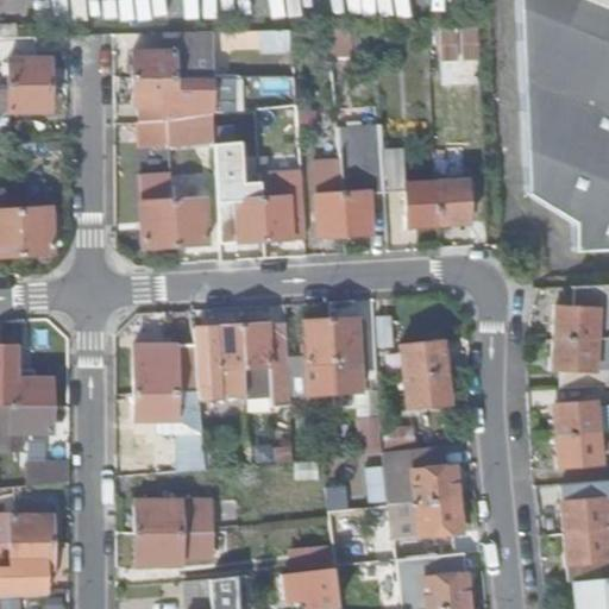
[(608,0),(520,0),(533,194),(579,221),(567,249),(608,246),(608,0)]
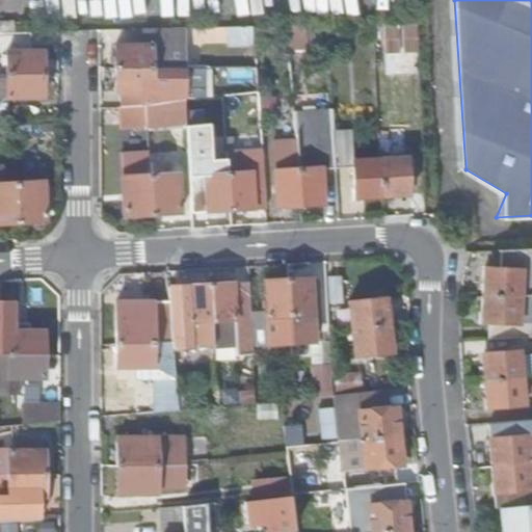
[(117,69),(185,68),(184,30),(145,30),(147,46),(116,46),(117,69)]
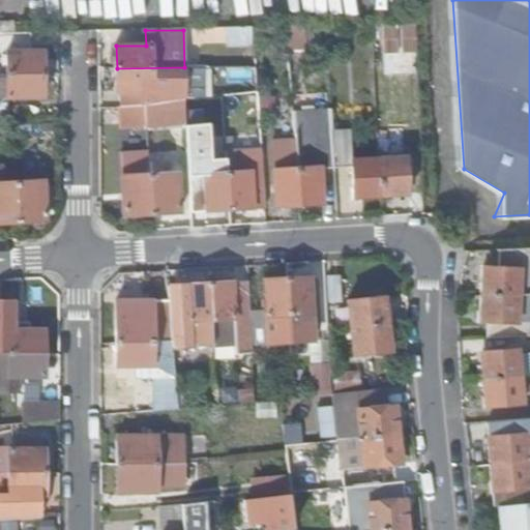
[(7,76),(45,75),(43,53),(6,54),(7,76)]
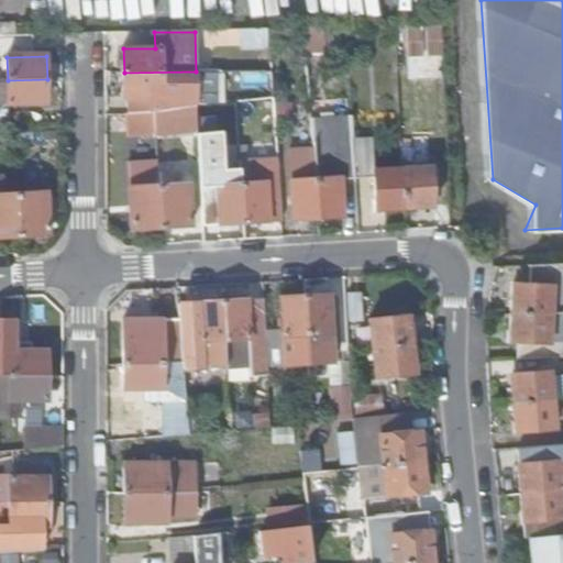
[(197,106),(196,72),(124,73),(124,100),(153,99),(153,111),(155,111),(197,106)]
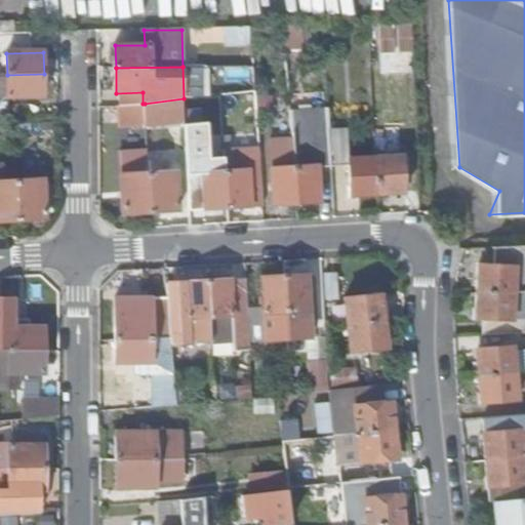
[(45,97),(44,74),(7,75),(0,75),(0,118),(8,117),(7,99),(45,97)]
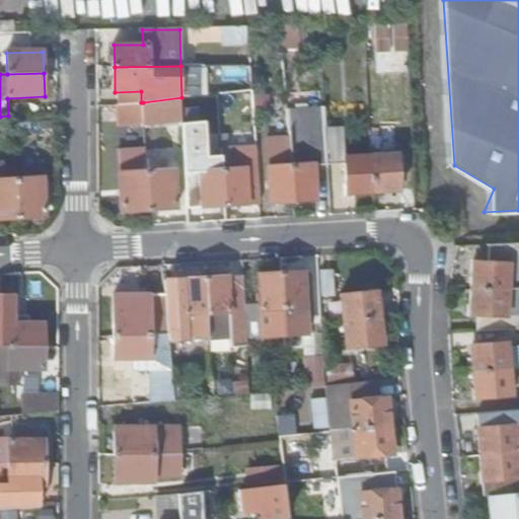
[(118,123),(144,121),(143,102),(141,102),(117,104),(118,123)]
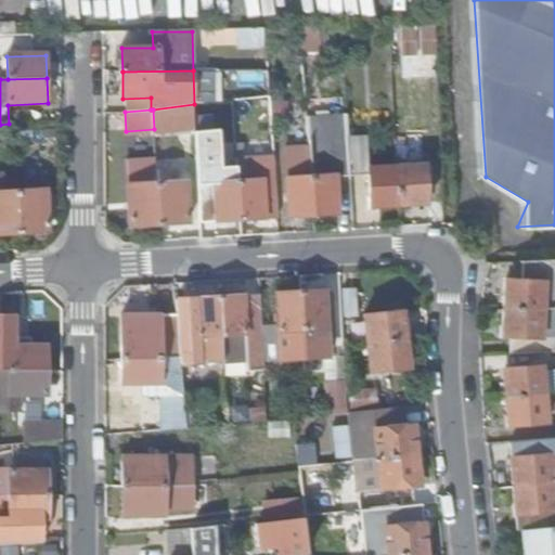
[(243,219),(239,155),(229,155),(230,166),(217,167),(214,127),(195,128),(197,184),(217,183),(219,220),(243,219)]
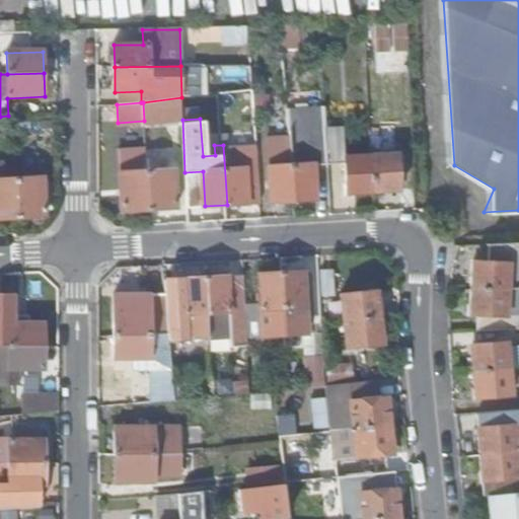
[(375,192),(373,155),(346,157),(344,127),(327,128),(329,164),(347,163),(348,184),(356,184),(357,193),(375,192)]
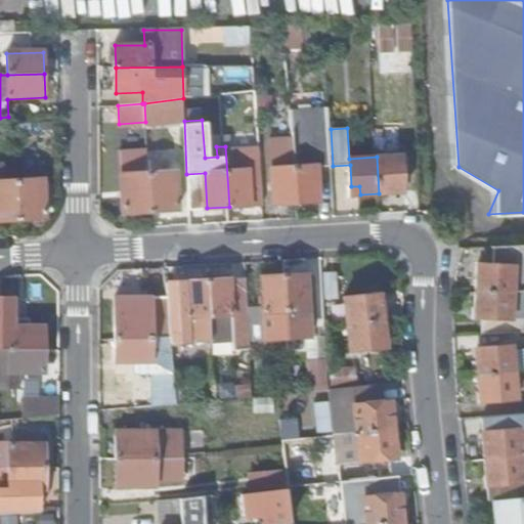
[(318,167),(333,166),(331,129),(315,130),(318,167)]
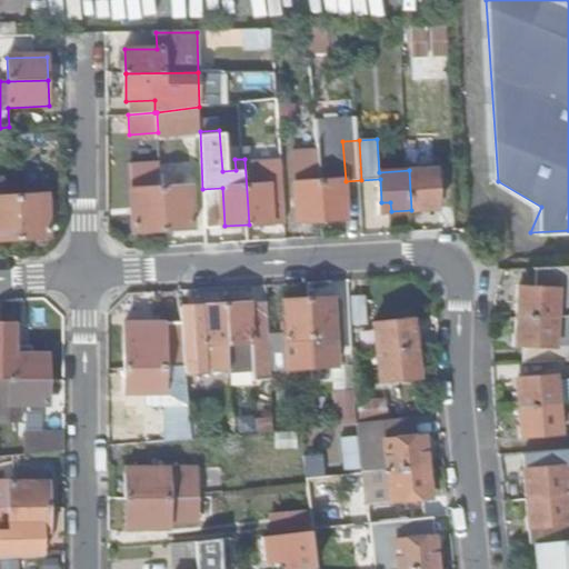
[(320,183),(319,168),(318,156),(317,152),(295,153),(300,222),(322,220),(320,183)]
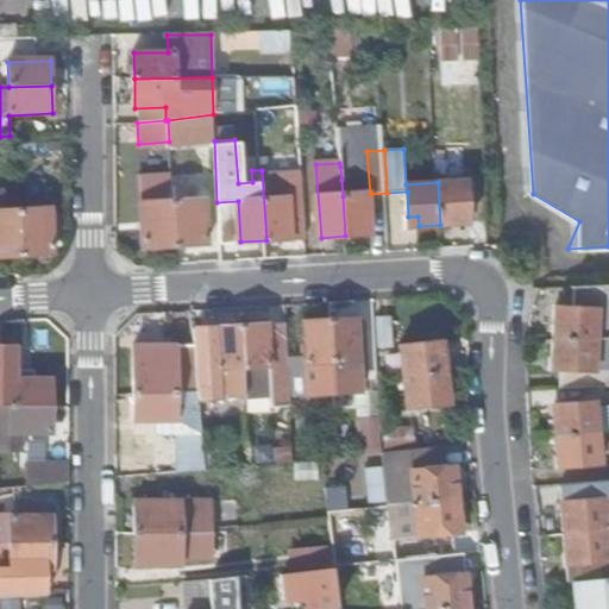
[(340,167),(341,180),(352,179),(351,165),(340,167)]
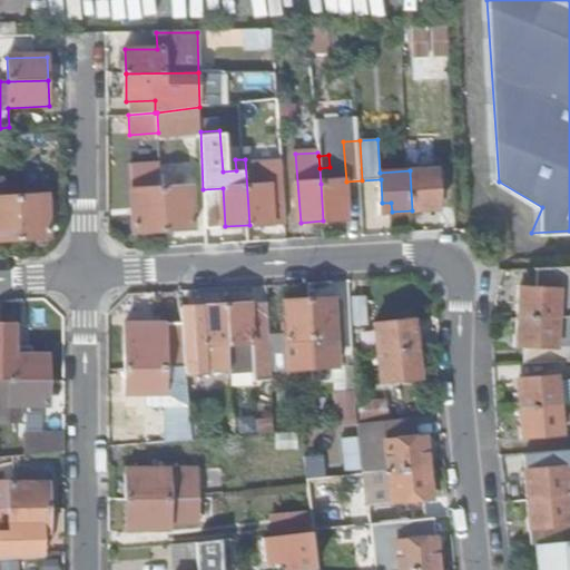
[(249,225),(287,223),(283,168),(256,169),(255,158),(245,159),(249,225)]
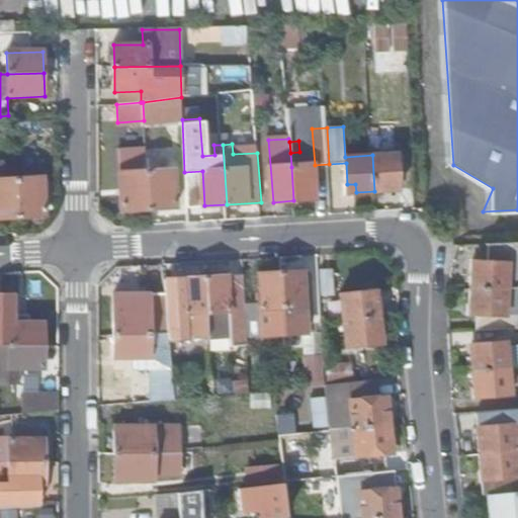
[(148,171),(147,162),(147,152),(146,149),(120,151),(124,210),(150,208),(148,171)]
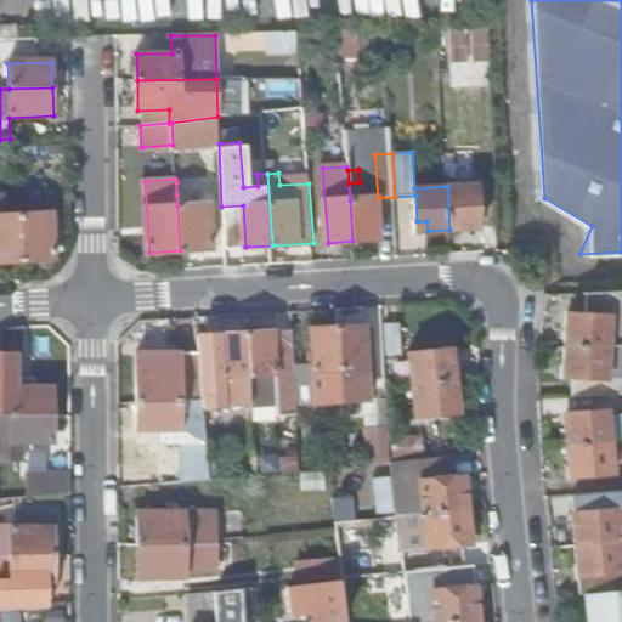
[(176,182),(176,194),(186,194),(186,182),(176,182)]
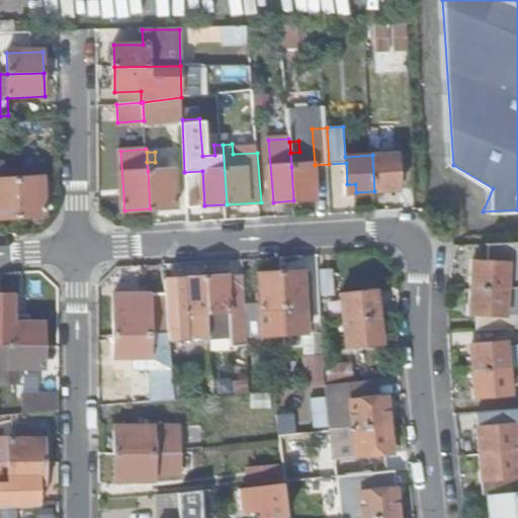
[(390,182),(400,181),(398,153),(372,155),(374,191),(391,190),(390,182)]
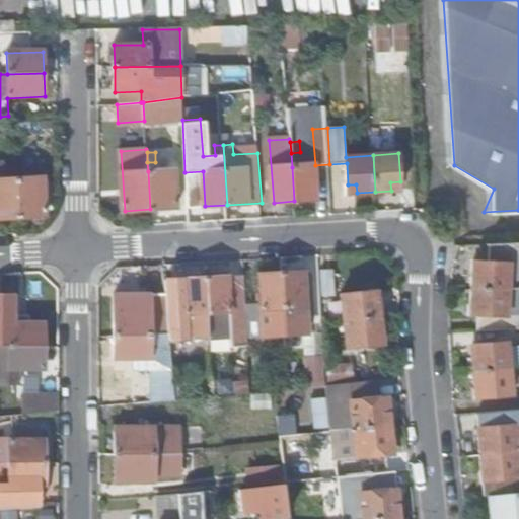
[(0,218),(19,217),(16,179),(5,180),(4,164),(0,164),(0,218)]
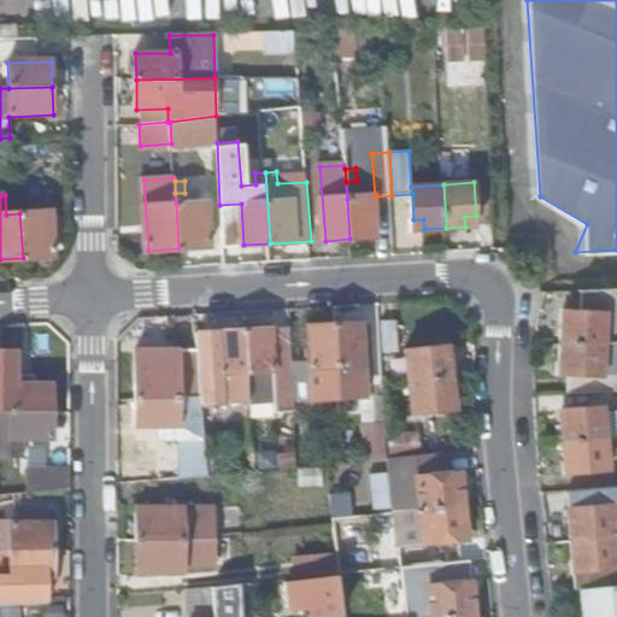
[(375,197),(347,199),(350,239),(378,236),(375,197)]
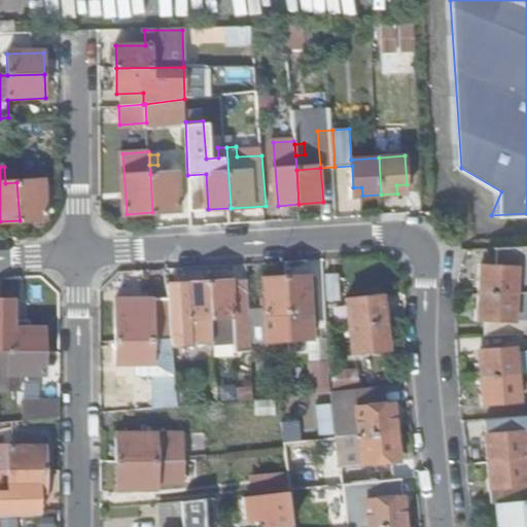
[(150,174),(152,212),(180,210),(178,172),(150,174)]
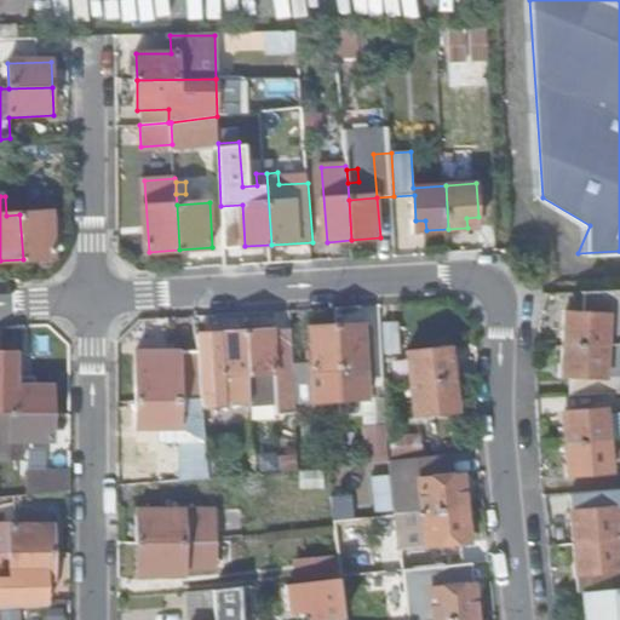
[(19,214),(23,259),(57,257),(53,212),(19,214)]
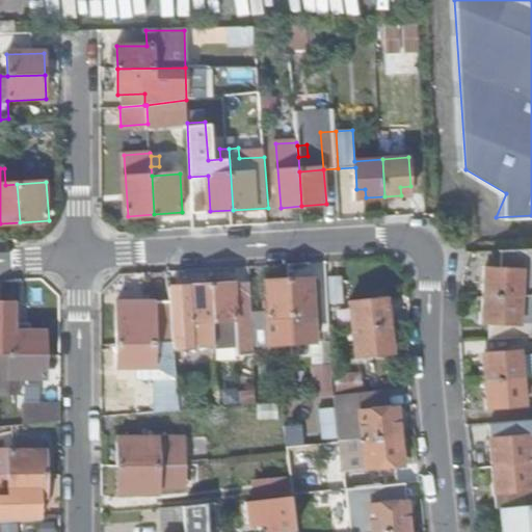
[(400,187),(401,195),(411,194),(410,186),(400,187)]
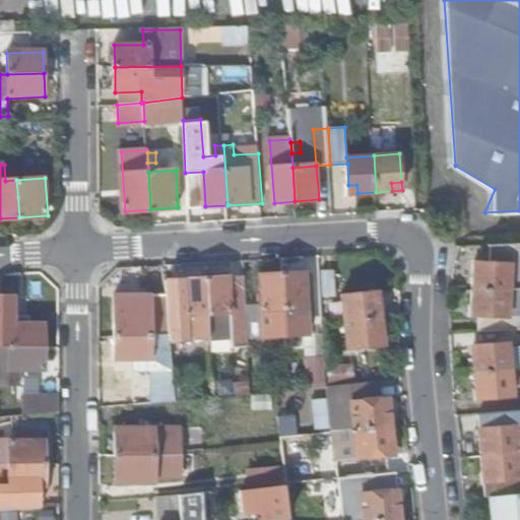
[(349,194),(358,193),(356,185),(348,185),(349,194)]
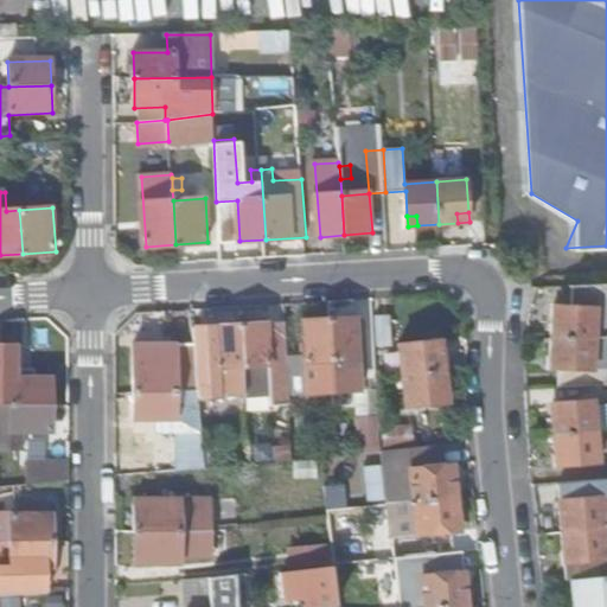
[(606,332),(606,282),(567,285),(568,304),(549,305),(551,336),(606,332)]
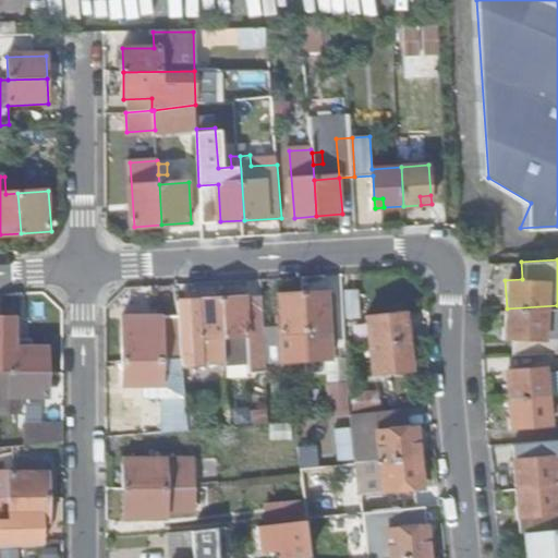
[(343,288),(346,316),(361,315),(359,287),(343,288)]
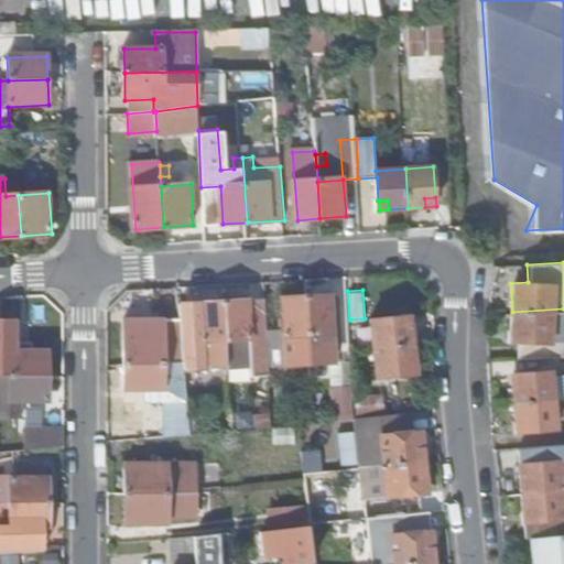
[(307,297),(310,365),(336,364),(333,296),(307,297)]
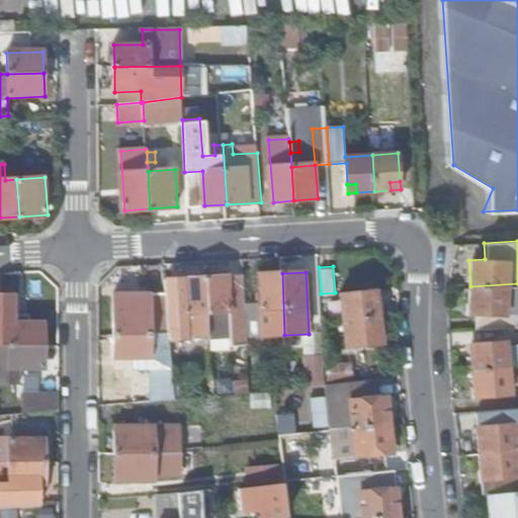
[(262,336),(284,335),(282,273),(259,274),(259,279),(244,280),(245,320),(261,319),(262,336)]
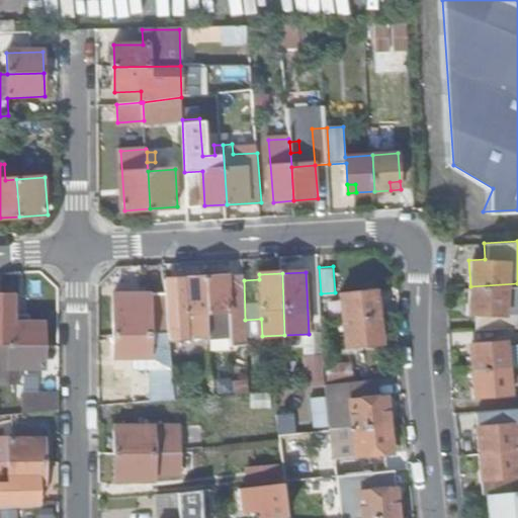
[(230,321),(245,320),(244,280),(229,280),(229,275),(206,276),(210,338),(231,337),(230,321)]
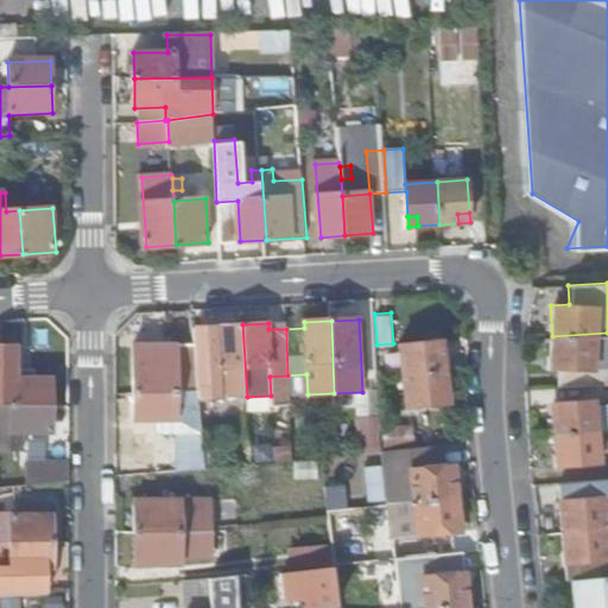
[(220,398),(247,397),(242,324),(194,327),(196,344),(197,367),(219,367),(220,398)]
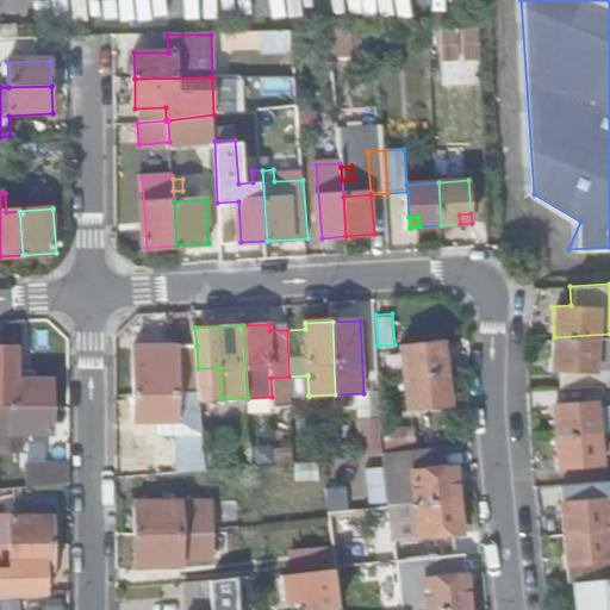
[(609,385),(609,334),(554,337),(555,356),(566,356),(566,366),(567,388),(609,385)]
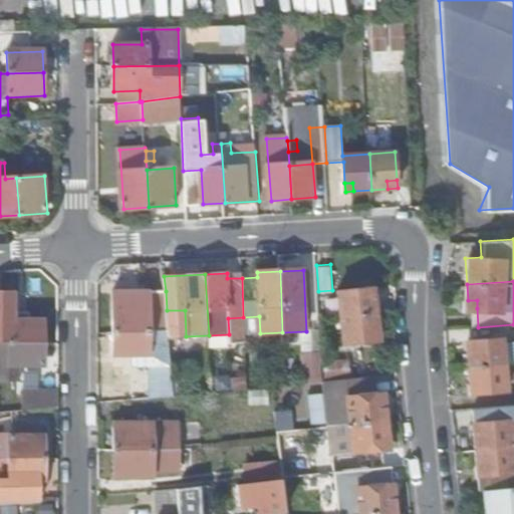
[(342,316),(377,312),(375,288),(339,291),(342,316)]
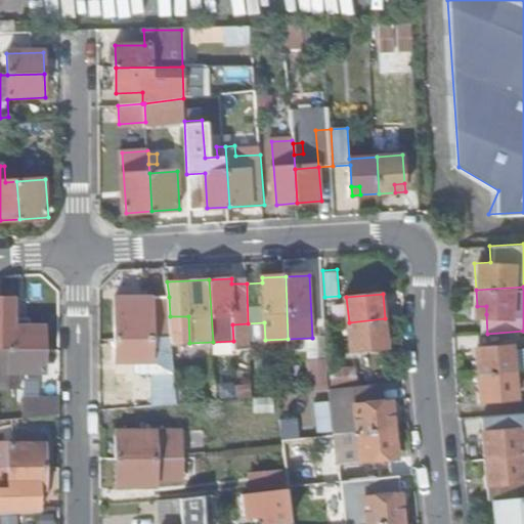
[(151,339),(172,337),(170,316),(169,297),(118,299),(117,339),(151,339)]
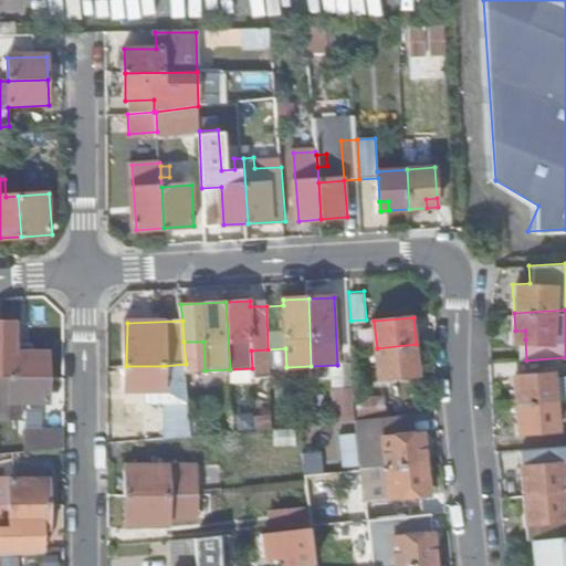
[(515,341),(525,339),(525,331),(515,331),(515,341)]
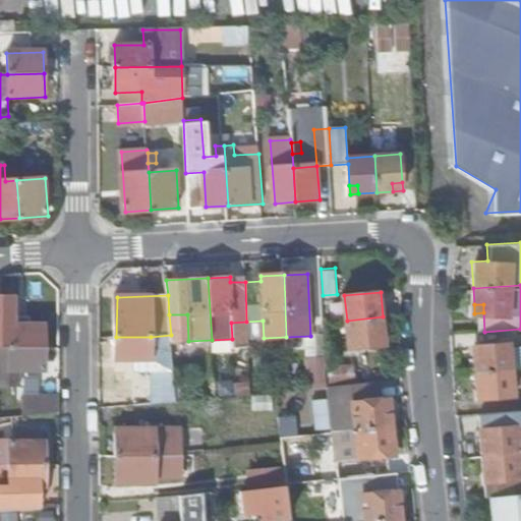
[(383,316),(347,321),(349,348),(385,344),(383,316)]
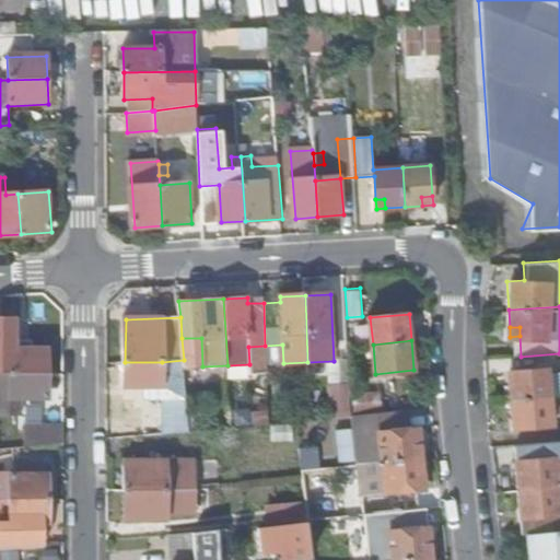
[(9,373),(48,374),(48,348),(10,347),(9,373)]
